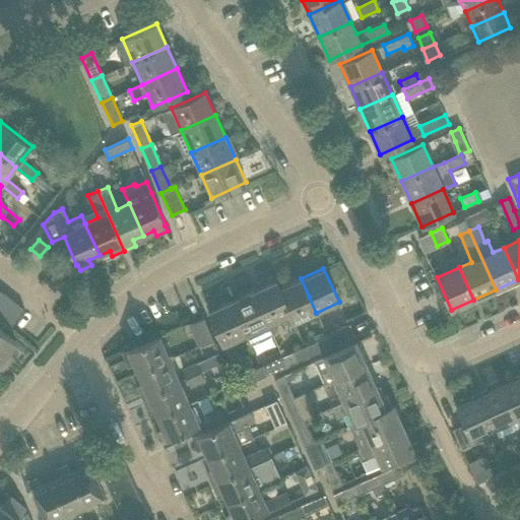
[(301,278),(278,287),(290,315),(294,323),(294,322),(316,313),(301,278)]
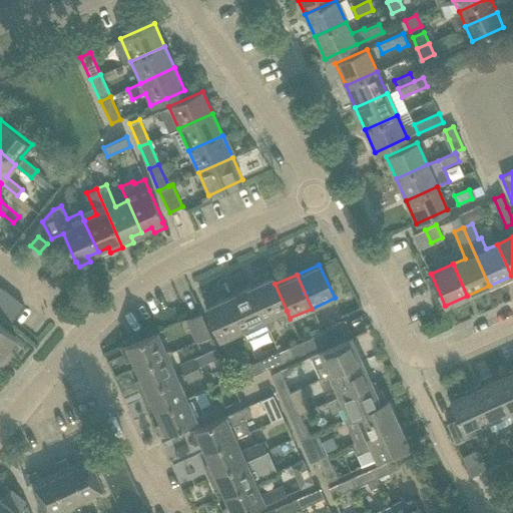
[(272,277),(249,287),(265,321),(266,321),(287,311),(275,284),(272,277)]
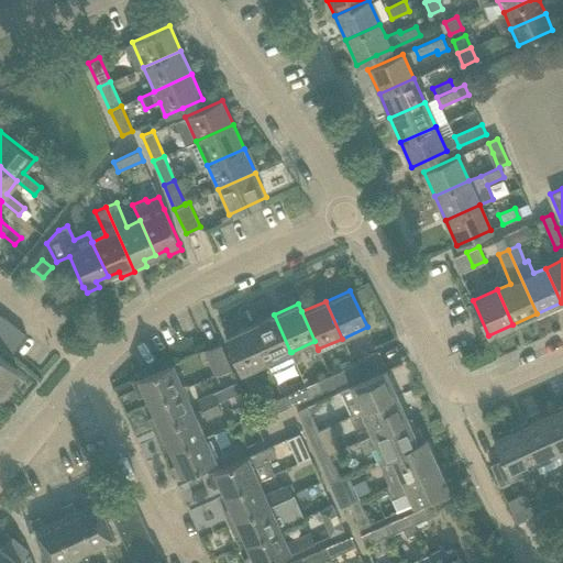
[(274,315),(250,326),(266,363),(271,373),(271,372),(295,361),(296,361),(291,352),(290,352),(274,315)]
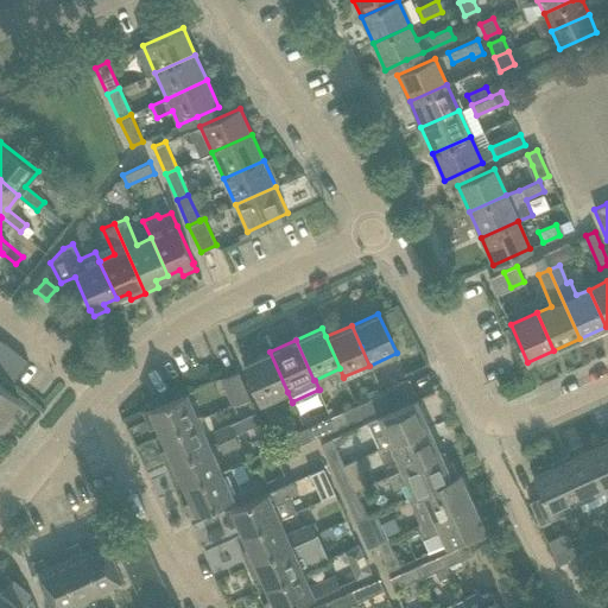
[(0,349),(0,373),(17,353),(5,343),(0,349)]
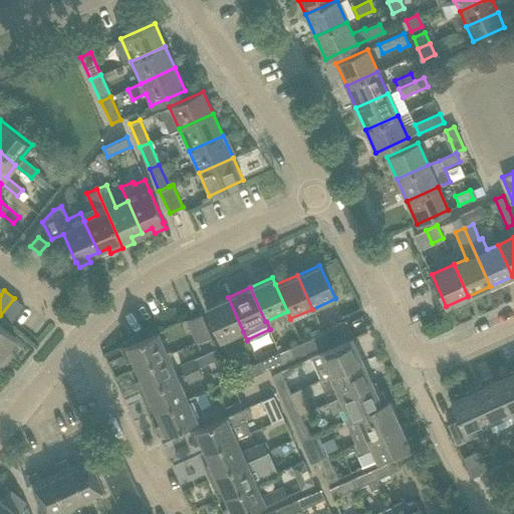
[(243,331),(228,297),(205,307),(221,341),(243,331)]
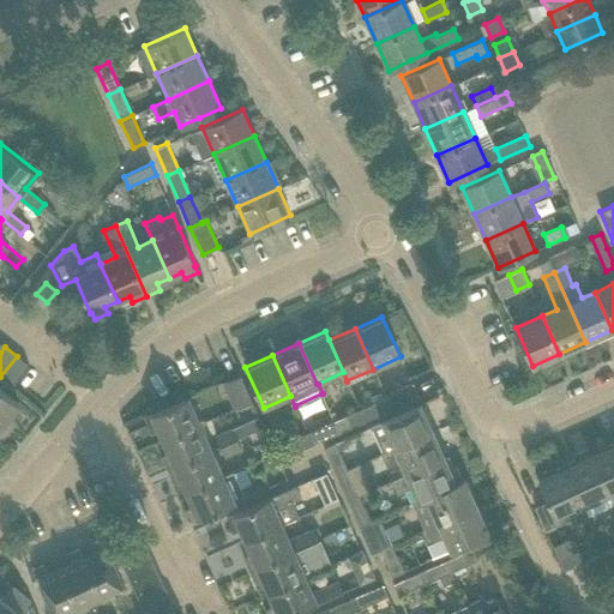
[(17,356),(0,377),(0,379),(11,387),(29,366),(17,356)]
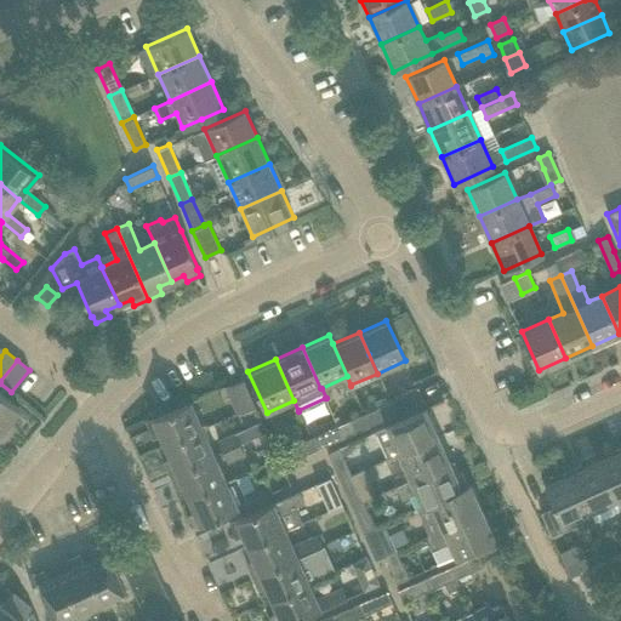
[(226,386),(238,412),(255,405),(243,379),(226,386)]
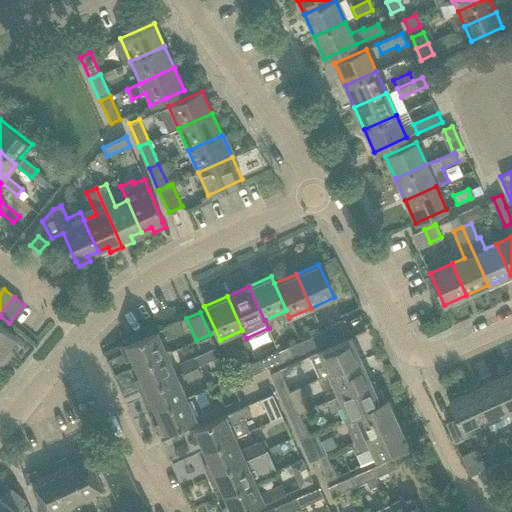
[(322,331),(326,341),(349,331),(344,319),(322,329),(322,331)]
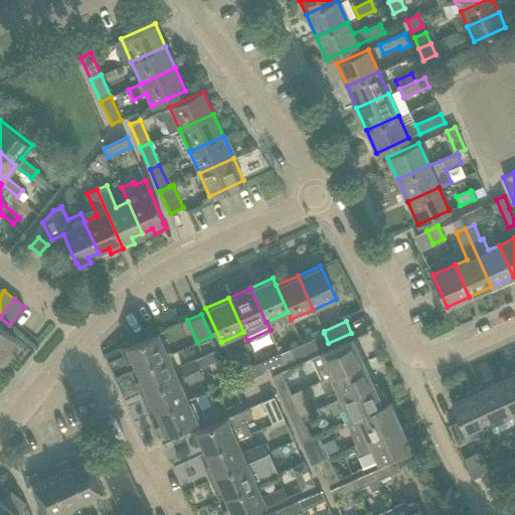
[(0,325),(0,355),(7,361),(14,353),(8,349),(16,339),(0,326),(0,325)]
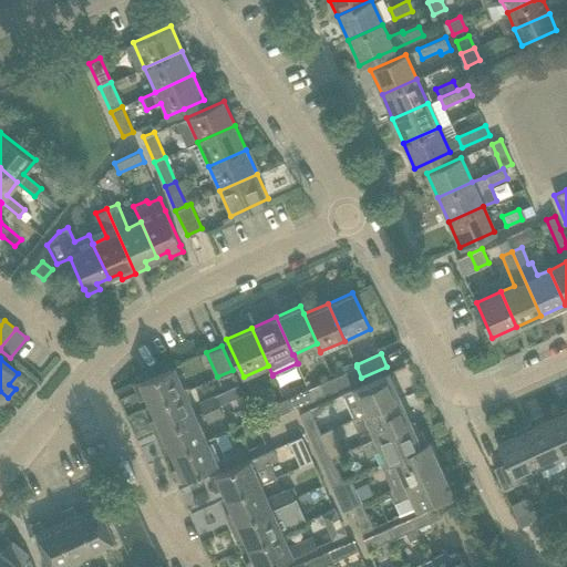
[(145,395),(150,406),(184,391),(183,387),(173,367),(138,382),(140,383),(133,385),(138,398),(145,395)]
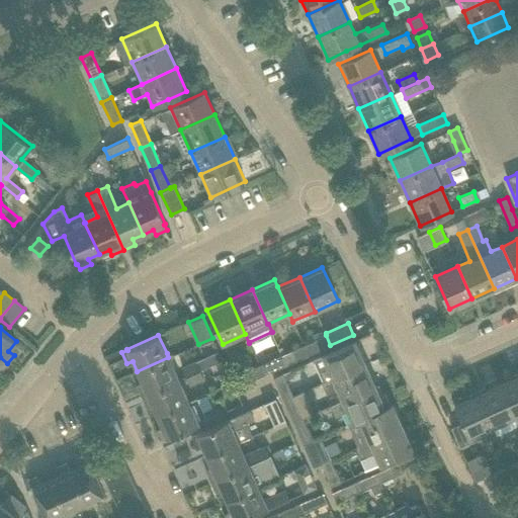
[(326,335),(304,345),(308,355),(330,345),(326,335)]
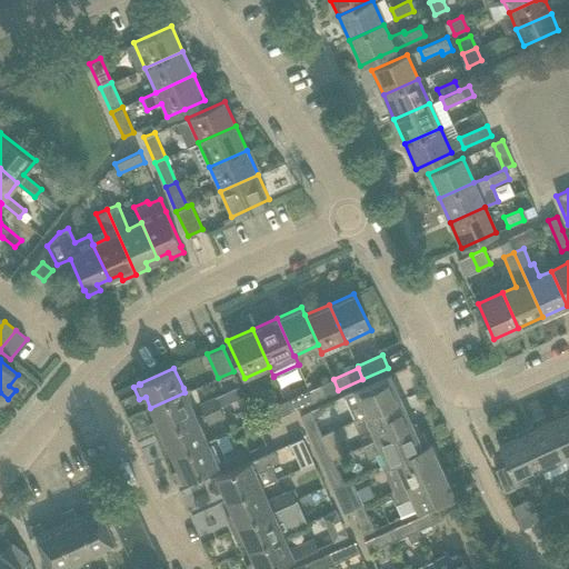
[(343,395),(355,419),(355,420),(401,399),(390,373),(343,395)]
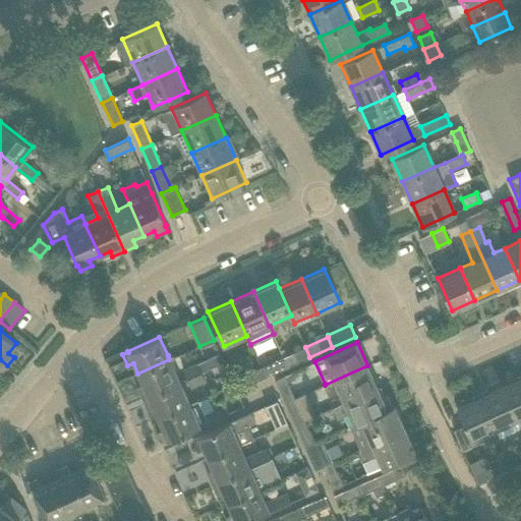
[(305,347),(283,357),(287,367),(309,357),(305,347)]
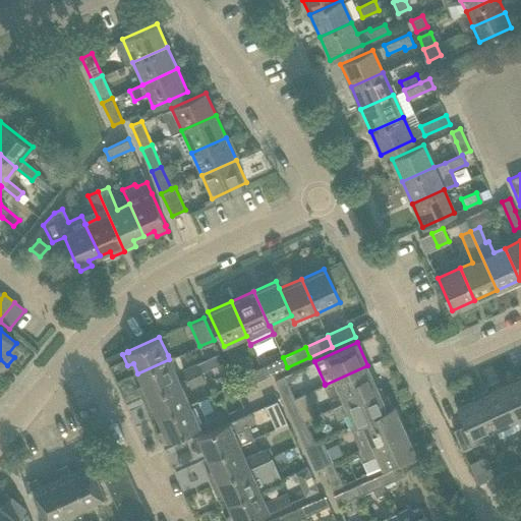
[(283,357),(261,367),(265,378),(287,367),(283,357)]
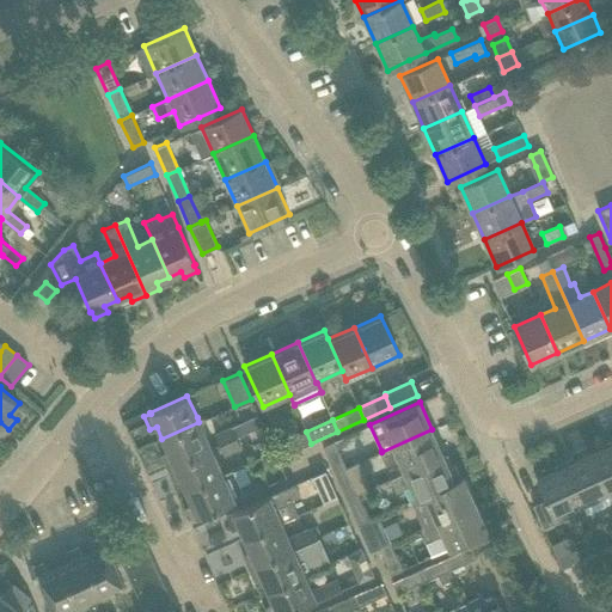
[(161,454),(167,467),(210,448),(199,422),(161,439),(167,452),(161,454)]
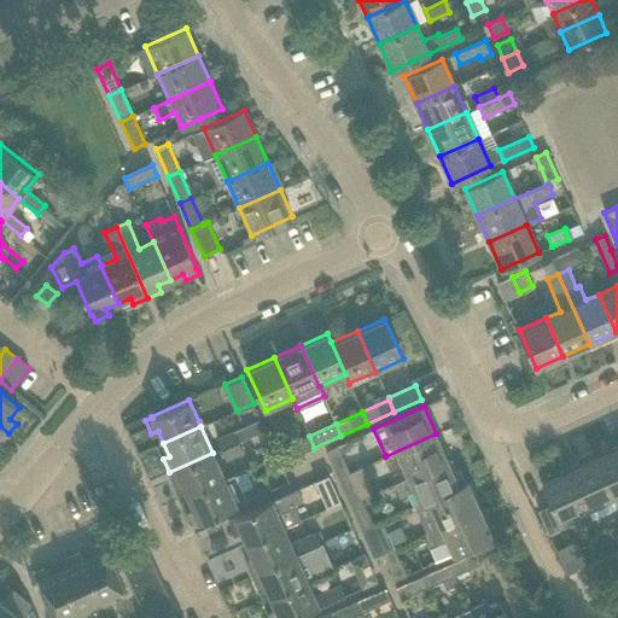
[(216,438),(221,449),(238,442),(233,431),(216,438)]
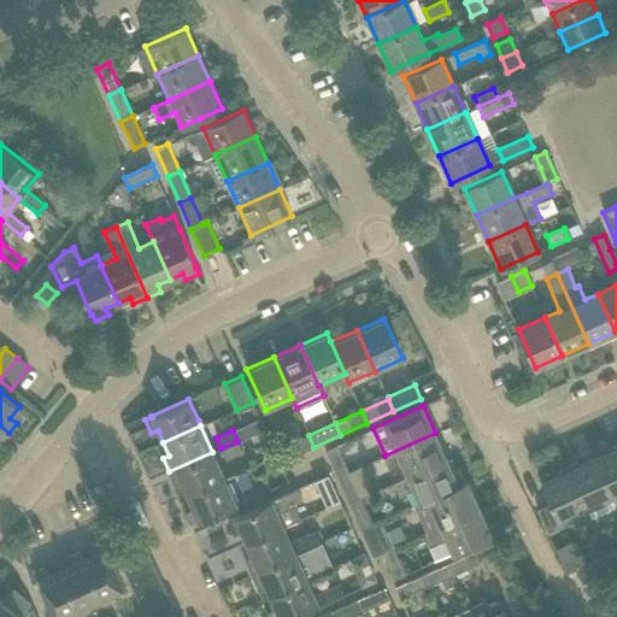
[(400,464),(405,477),(406,477),(447,459),(435,433),(385,456),(385,454),(383,456),(389,469),(400,464)]
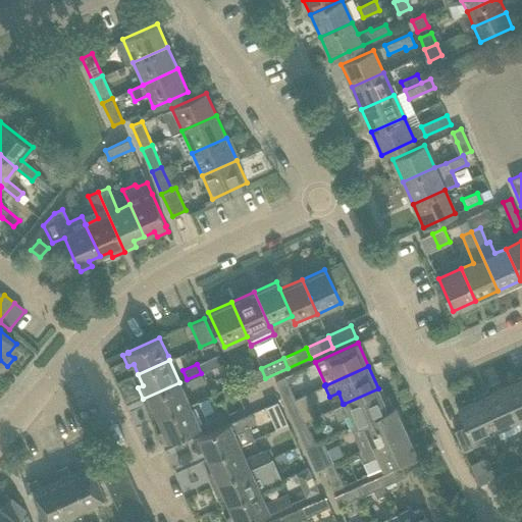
[(265,378),(261,368),(239,377),(243,387),(265,378)]
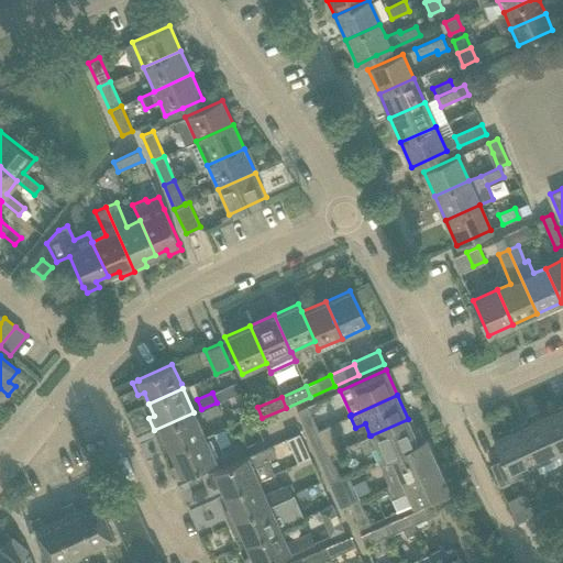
[(217,403),(201,409),(205,418),(221,411),(217,403)]
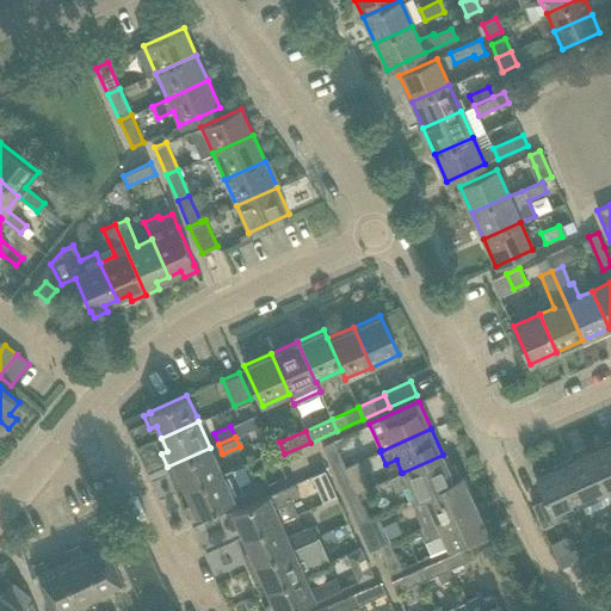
[(322,445),(334,471),(346,467),(334,440),(322,445)]
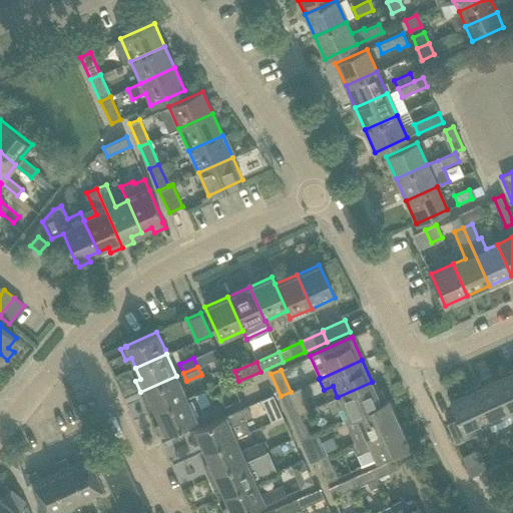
[(512,372),(494,381),(508,413),(512,410),(512,372)]
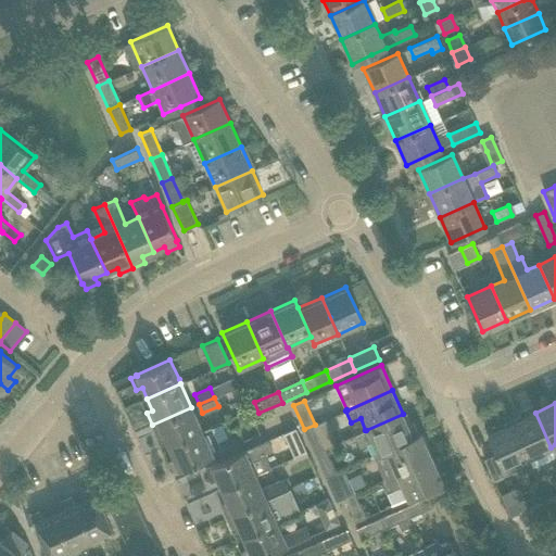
[(163,434),(168,446),(202,431),(191,407),(152,425),(158,438),(163,434)]
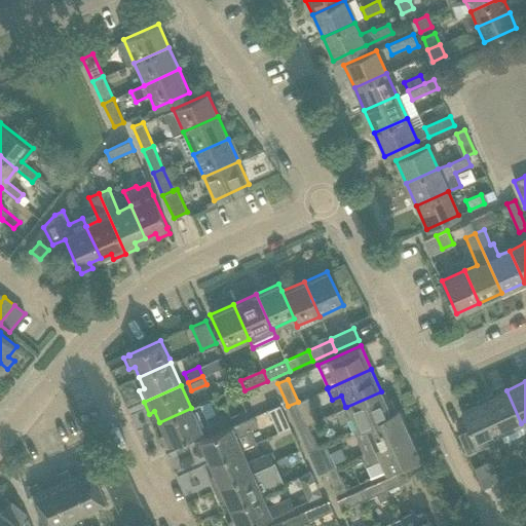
[(506,390),(484,401),(498,434),(521,423),(506,390)]
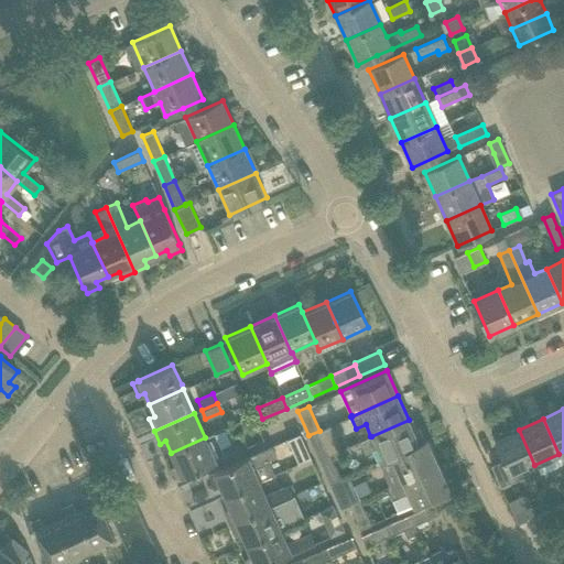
[(425,441),(420,429),(414,431),(409,420),(371,436),(370,436),(360,441),(360,442),(365,453),(376,448),(381,461),(420,444),(420,443),(425,441)]
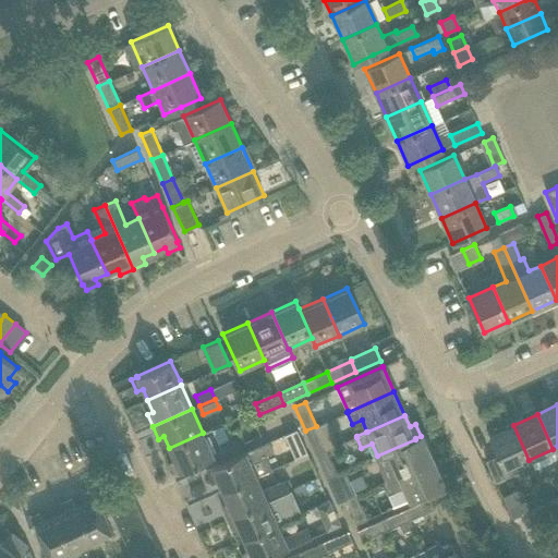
[(529,460),(513,425),(489,436),(505,471),(529,460)]
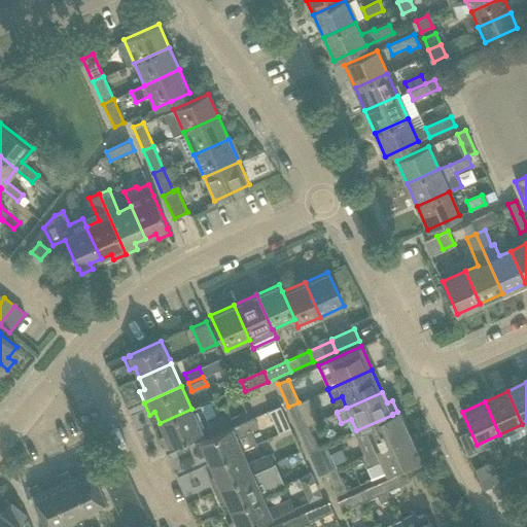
[(288,407),(299,429),(308,425),(299,402),(288,407)]
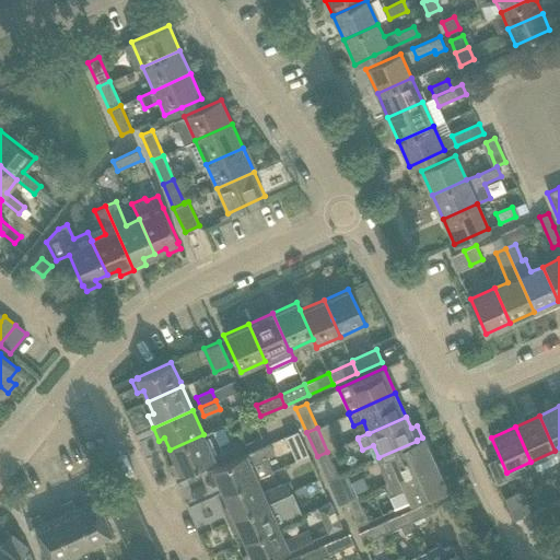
[(203,434),(170,450),(174,461),(168,464),(174,476),(179,473),(179,474),(236,448),(232,439),(220,444),(213,430),(203,434)]
